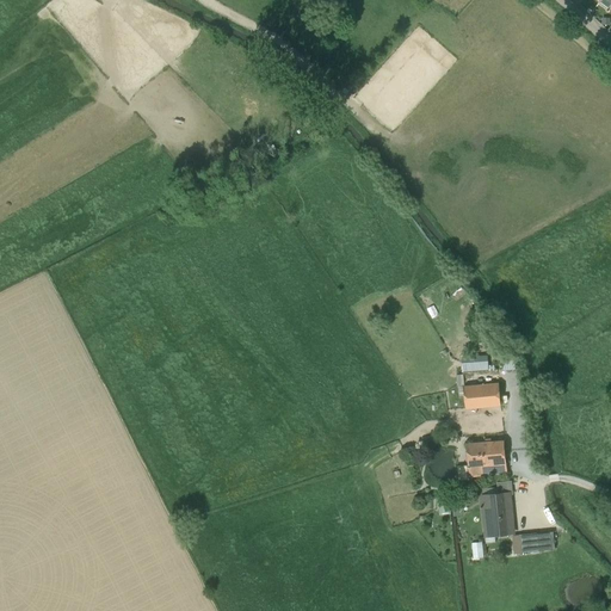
[(488,362),(463,363),(463,371),(488,369),(488,362)]
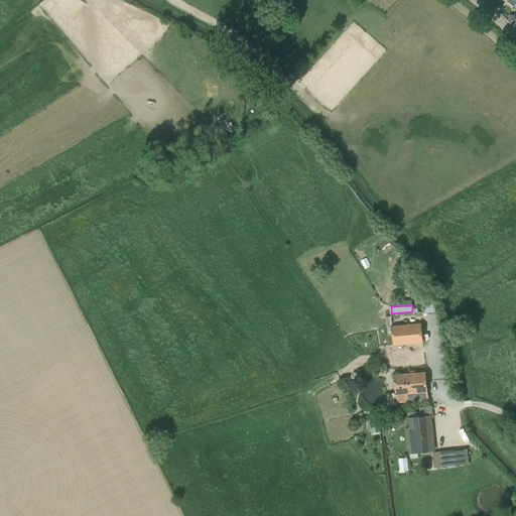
[(421,325),(392,327),(393,346),(423,343),(421,325)]
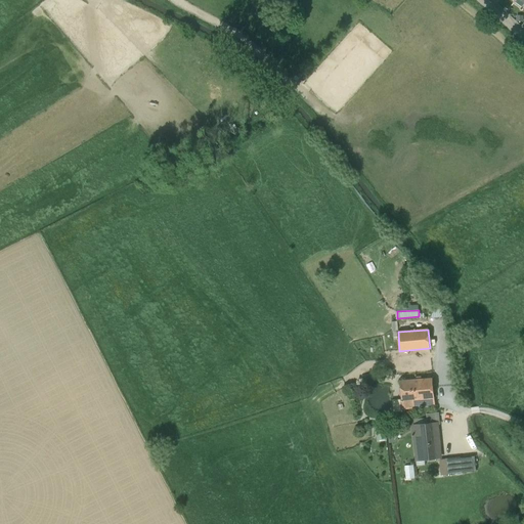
[(432,379),(400,381),(402,401),(434,398),(432,379)]
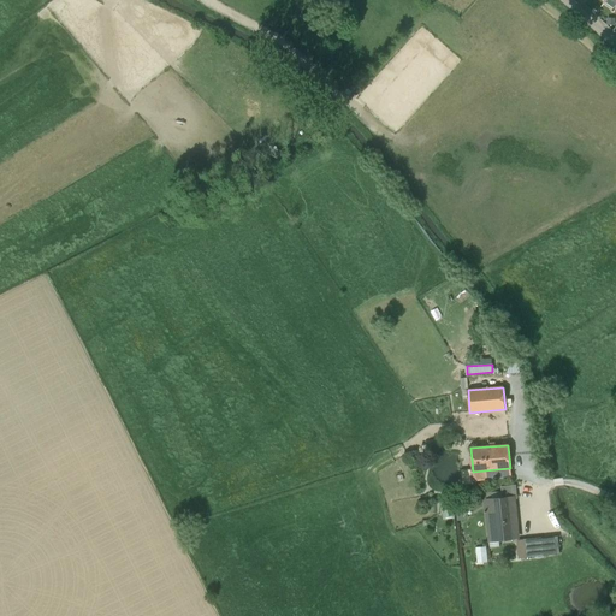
[(516,485),(501,487),(503,499),(514,498),(514,499),(517,499),(516,485)]
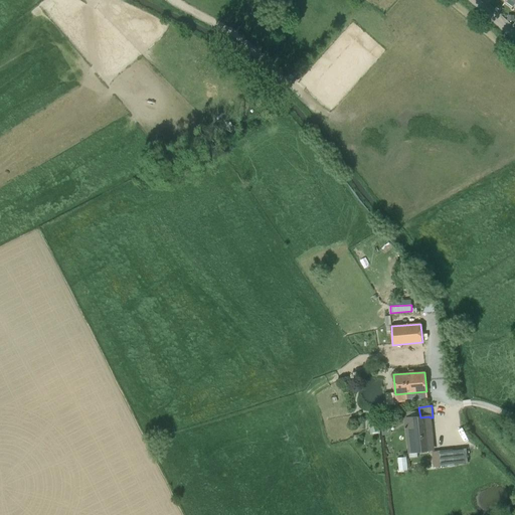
[(420,417),(405,418),(409,452),(433,450),(430,417),(430,416),(420,417)]
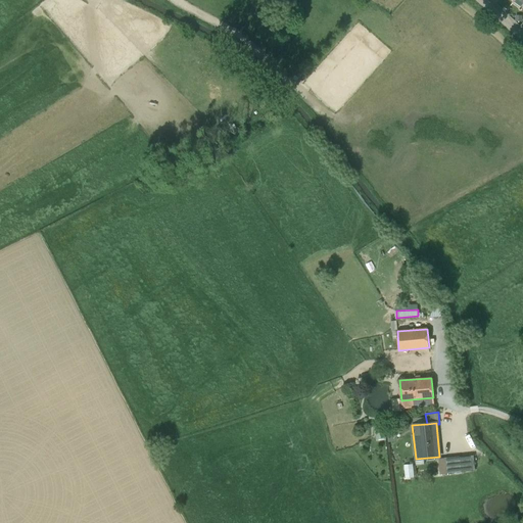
[(473,456),(459,457),(461,472),(475,470),(473,456)]
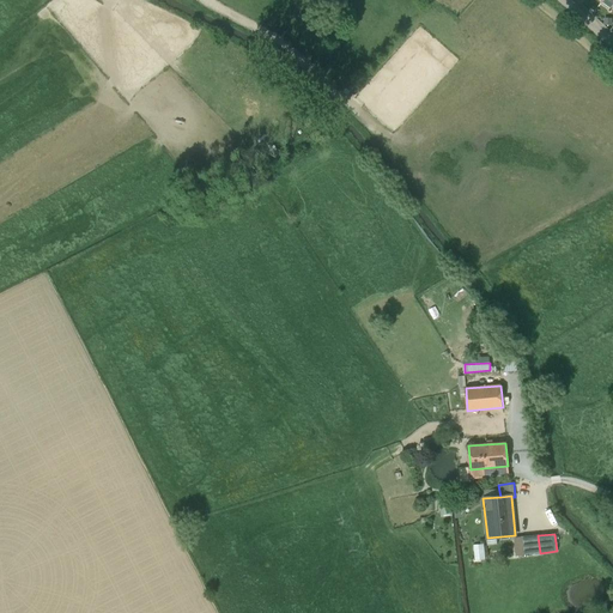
[(538,535),(521,536),(523,554),(540,553),(538,535)]
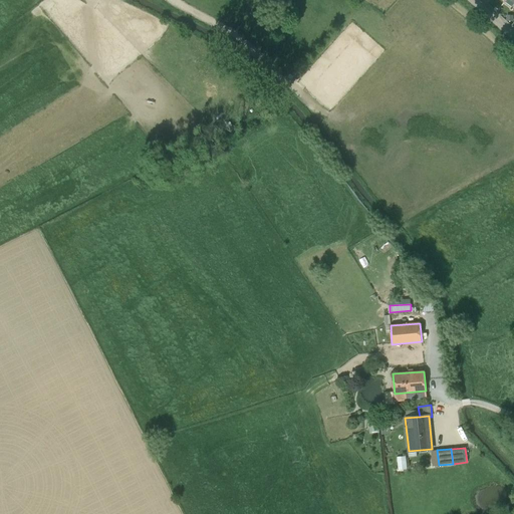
[(398,457),(399,469),(407,468),(406,456),(398,457)]
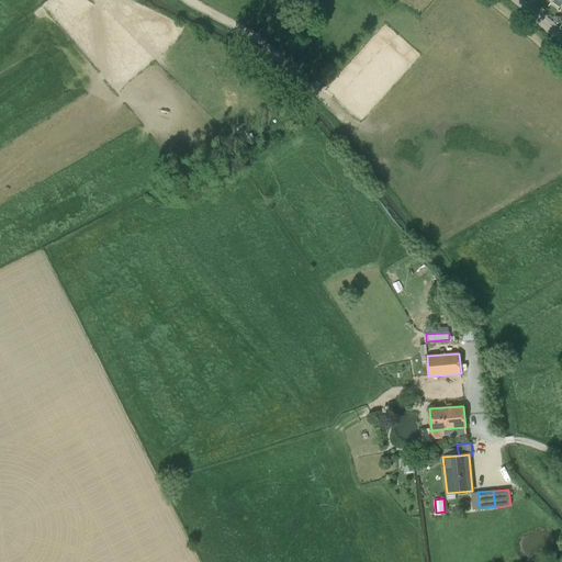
All buildings are outlined.
